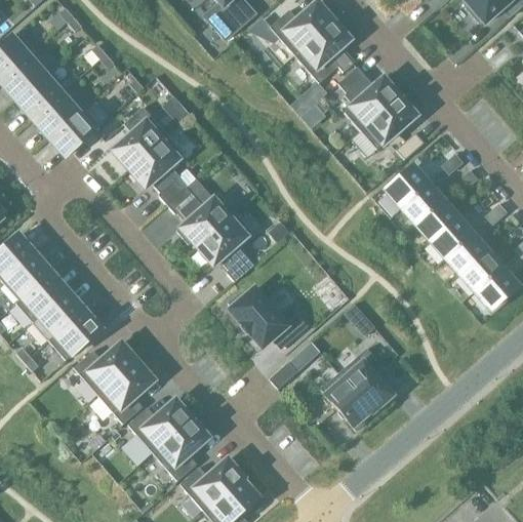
[(217,0),(219,2),(204,15),(227,40),(256,13),(244,0),(217,0)]
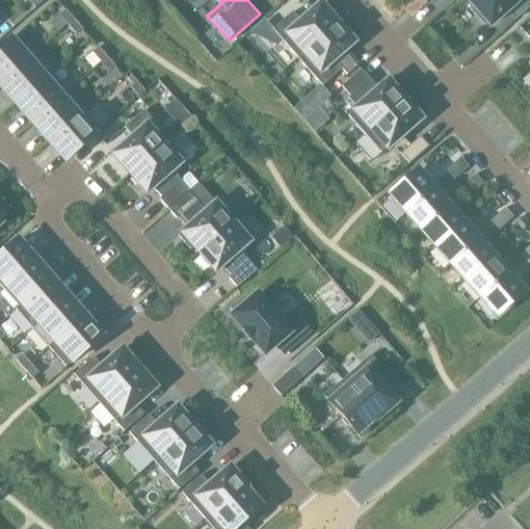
[(474,0),(473,1),(475,4),(473,7),(486,23),(488,21),(492,23),(518,1),(526,10),(529,6),(529,0),(474,0)]
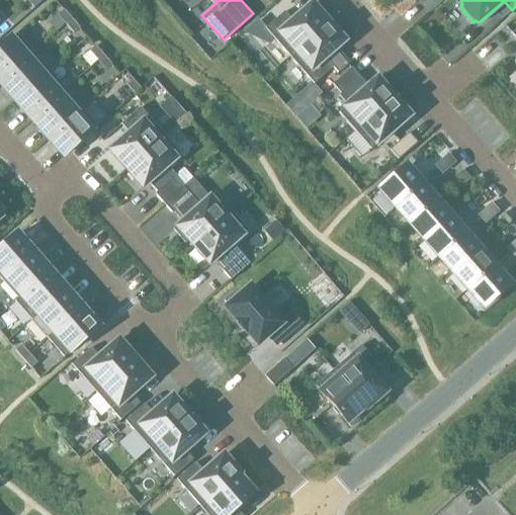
[(285,10),(267,26),(290,54),(329,21),(313,3),(294,19),(285,10)]
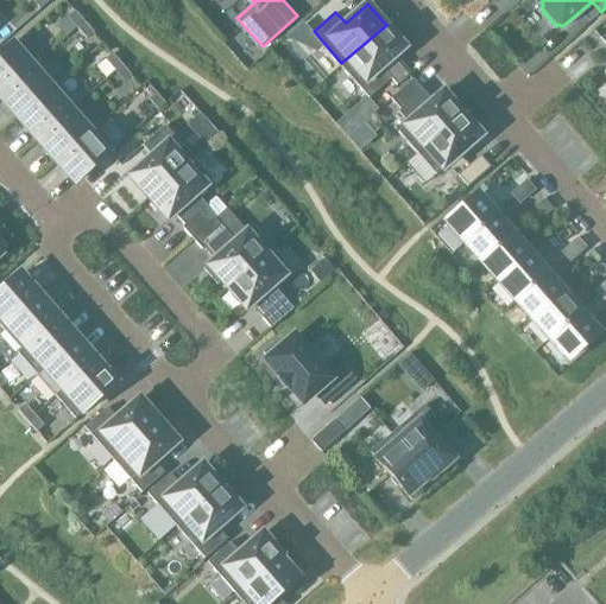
[(69,16),(79,25),(84,20),(75,10),(69,16)]
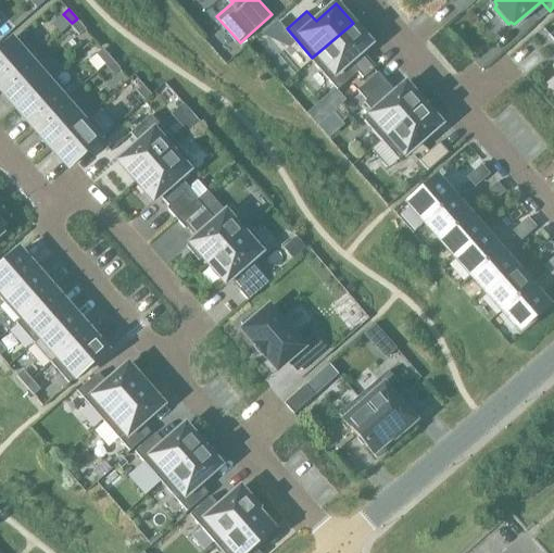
[(77,19),(72,23),(79,33),(86,28),(77,19)]
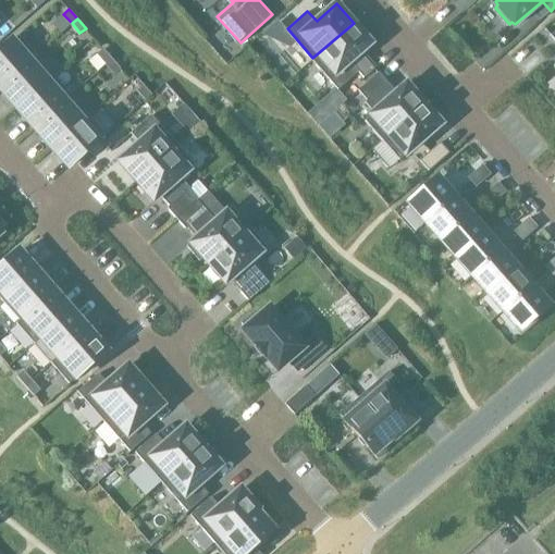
[(354,23),(312,58),(340,88),(360,70),(350,60),(374,39),(362,26),(359,28),(354,23)]
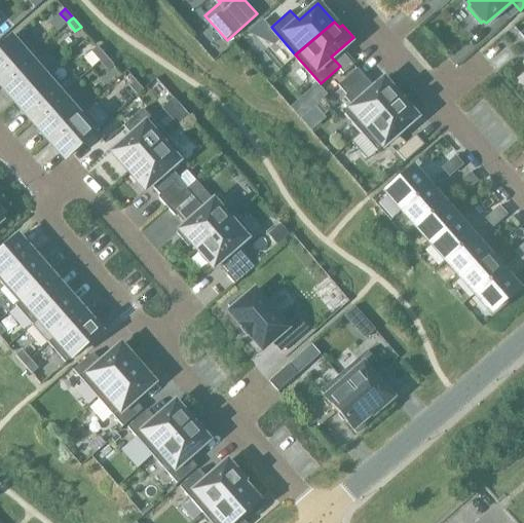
[(0,81),(35,50),(19,32),(0,47),(0,81)]
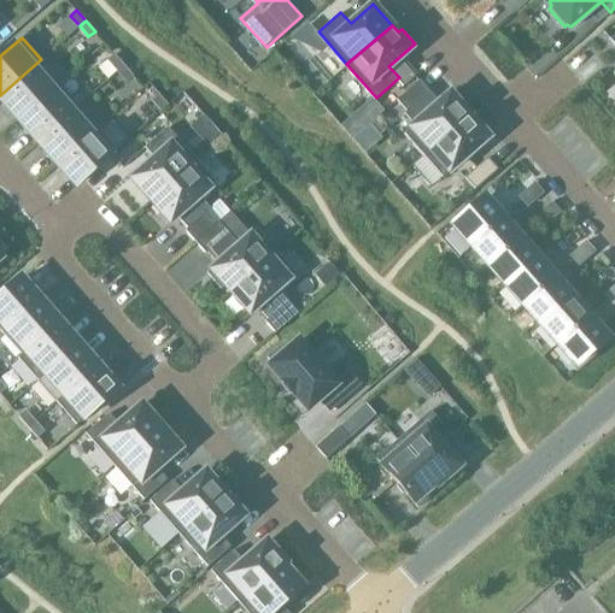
[(109,59),(117,70),(123,64),(115,53),(109,59)]
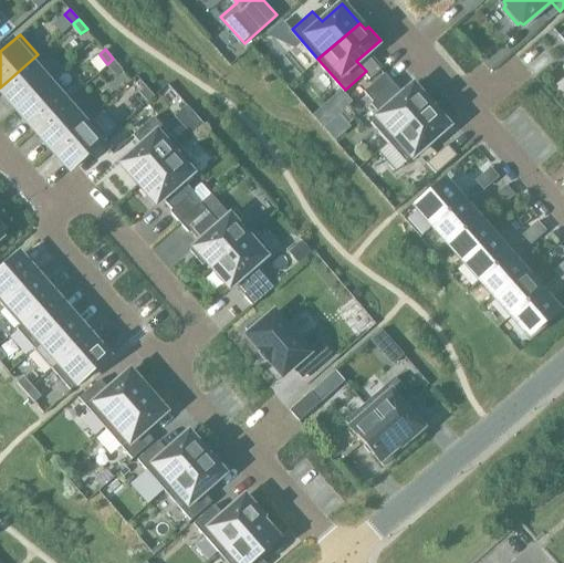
[(18,108),(55,74),(38,54),(0,87),(18,108)]
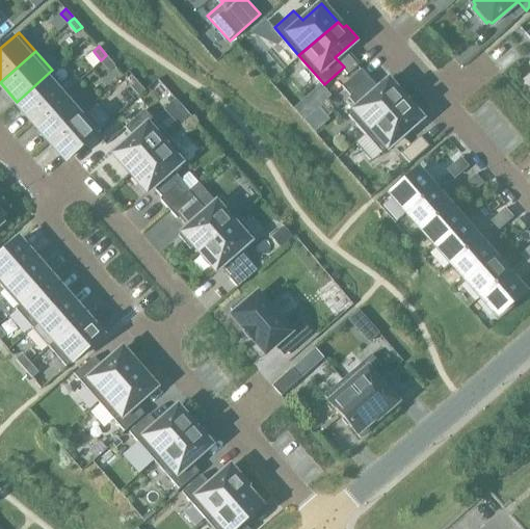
[(106,55),(101,60),(109,69),(114,64),(106,55)]
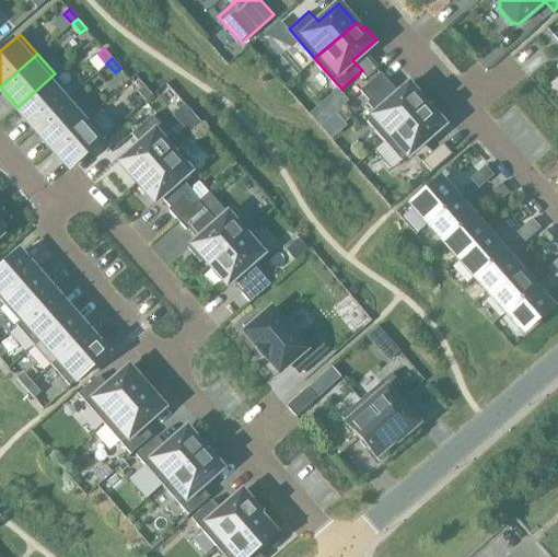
[(382,71),(361,90),(370,100),(391,82),(382,71)]
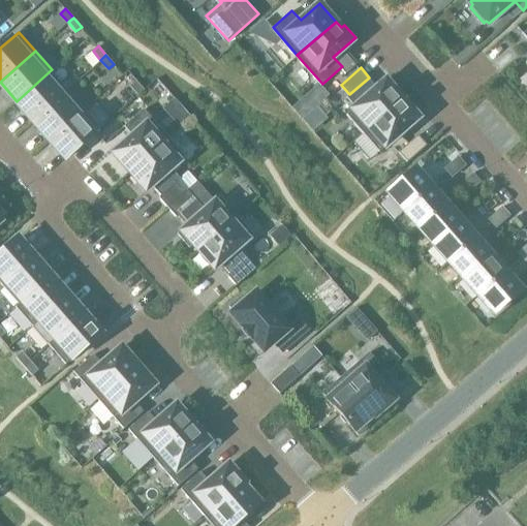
[(68,88),(52,69),(17,101),(33,119),(68,88)]
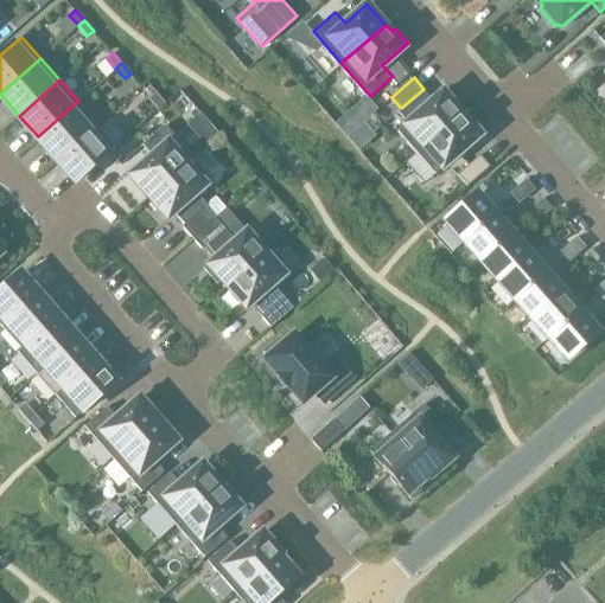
[(447,88),(399,129),(418,151),(463,113),(457,106),(460,102),(447,88)]
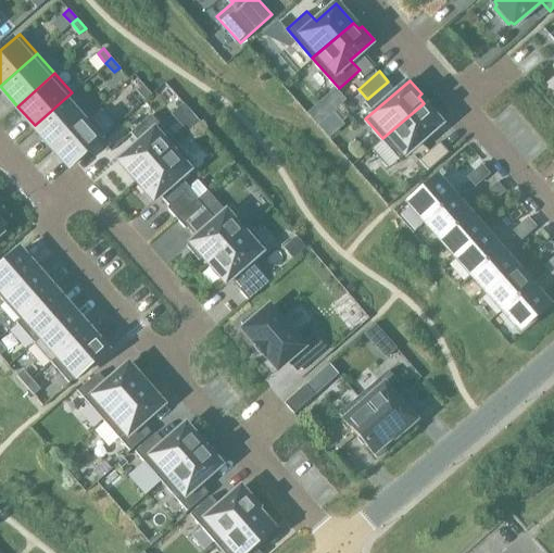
[(137,89),(146,99),(151,93),(143,84),(137,89)]
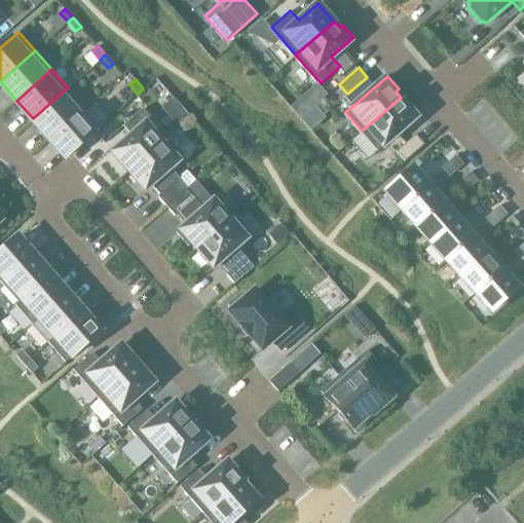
[(321,83),(319,81),(291,106),(301,117),(329,92),(321,83)]
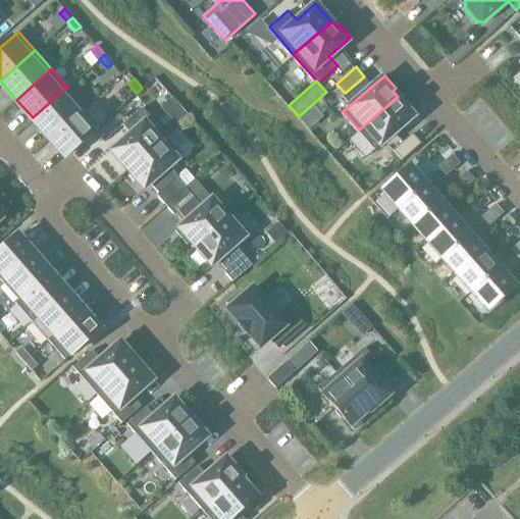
[(33,117),(49,137),(84,105),(67,87),(33,117)]
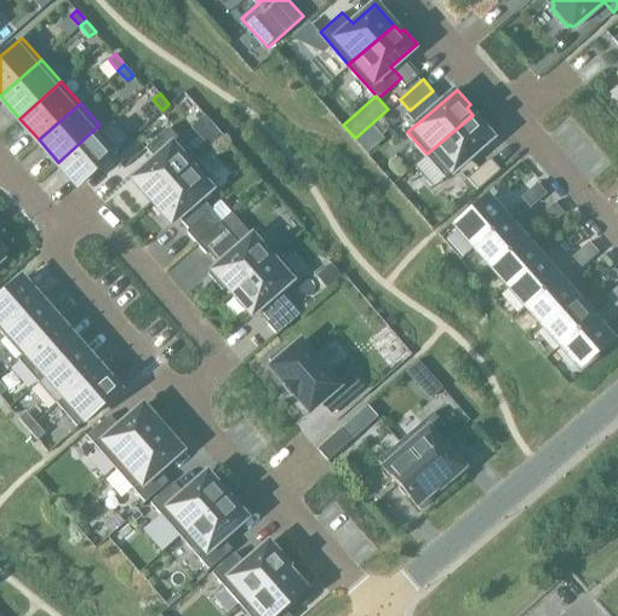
[(473,115),(427,154),(446,176),(496,133),(482,117),(479,121),(473,115)]
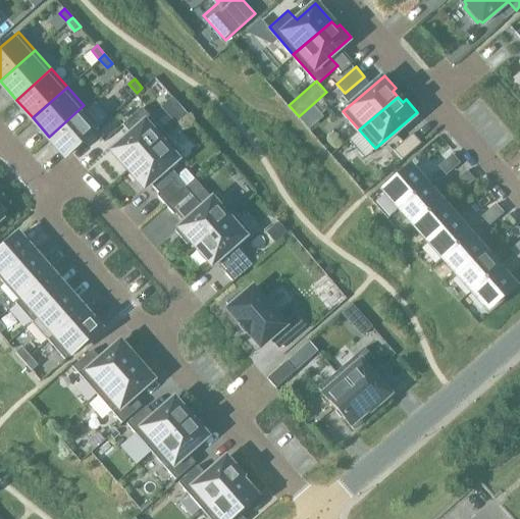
[(84,105),(49,137),(65,155),(100,124),(84,105)]
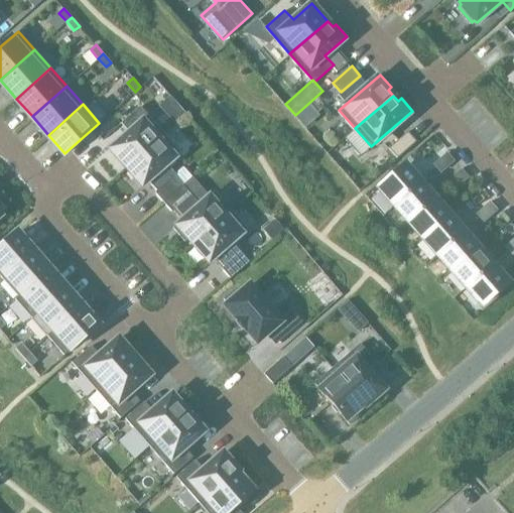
[(128,165),(165,133),(141,105),(122,122),(130,131),(112,147),(128,165)]
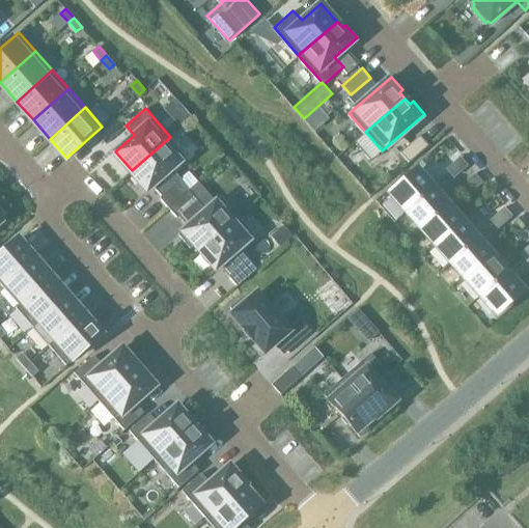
[(409,161),(428,144),(420,134),(400,150),(409,161)]
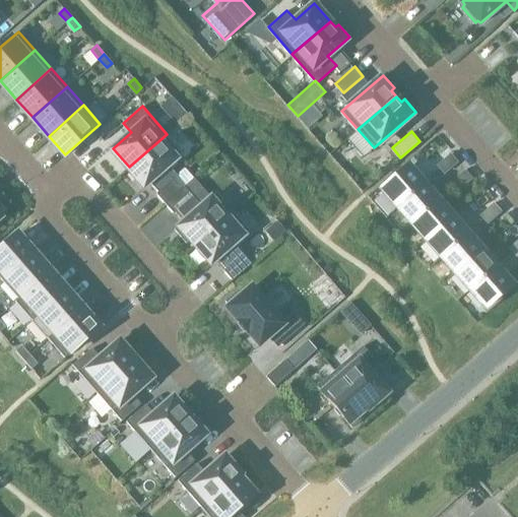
[(183,152),(167,134),(129,167),(144,186),(183,152)]
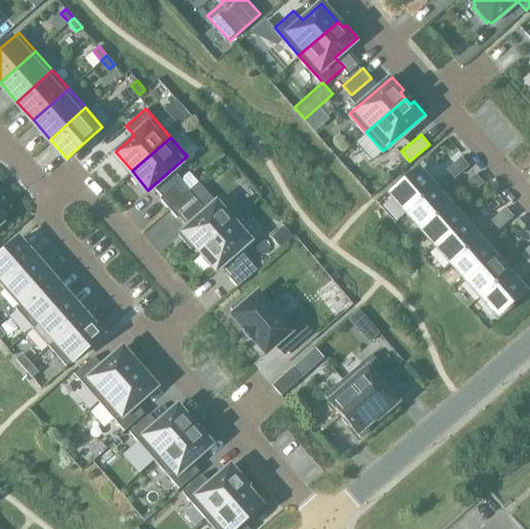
[(461,157),(455,162),(462,169),(469,164),(461,157)]
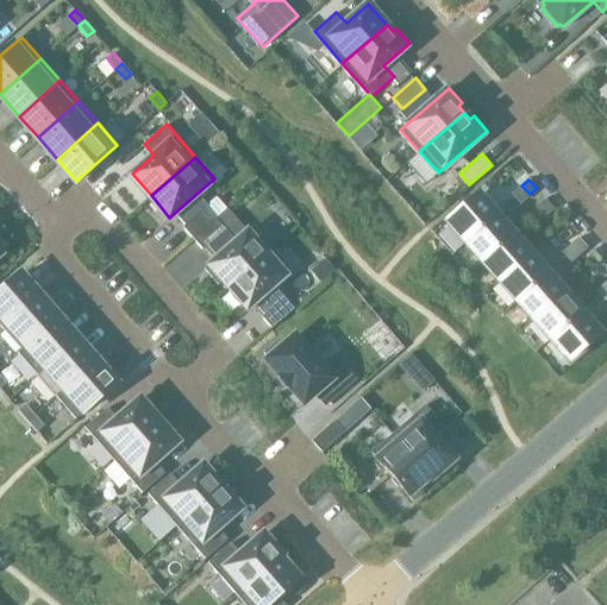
[(530,194),(521,186),(514,193),(523,201),(530,194)]
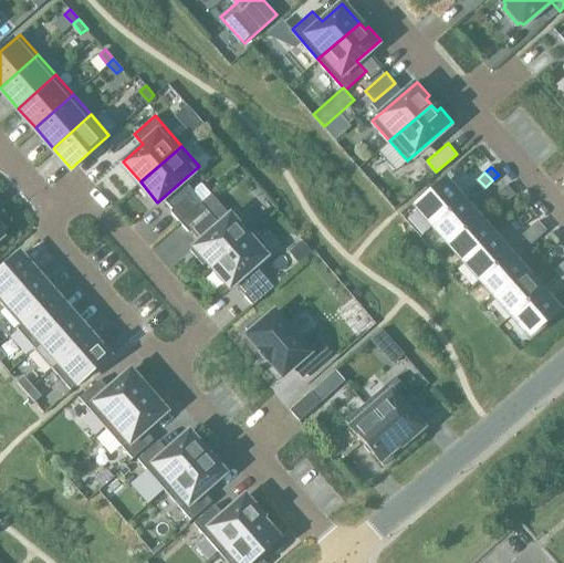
[(417,206),(432,225),(462,198),(447,180),(417,206)]
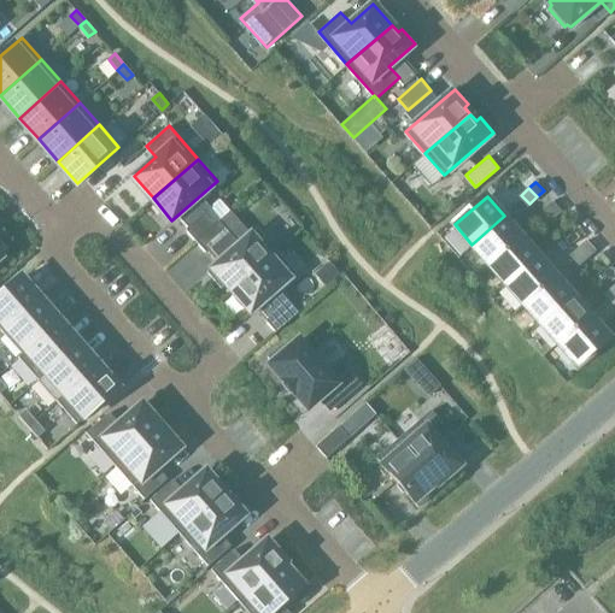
[(221,199),(210,208),(220,220),(230,211),(221,199)]
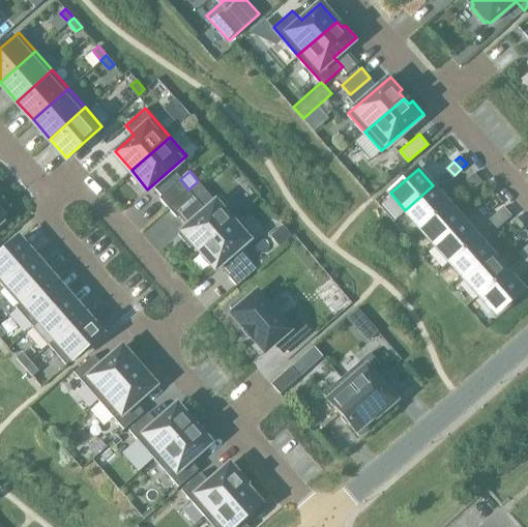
[(468,179),(475,186),(481,180),(475,173),(468,179)]
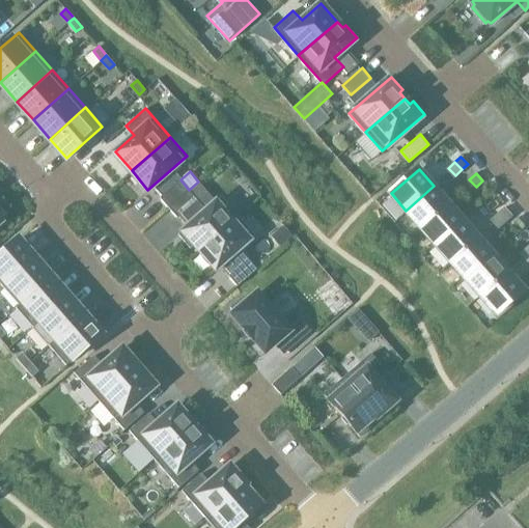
[(189,190),(181,179),(161,197),(169,206),(189,190)]
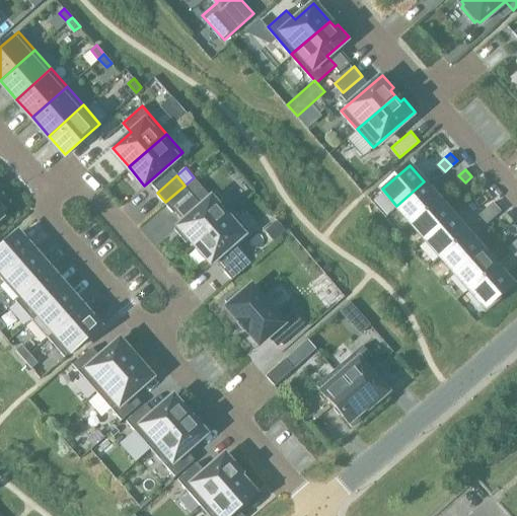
[(396,206),(412,222),(439,199),(424,181),(396,206)]
